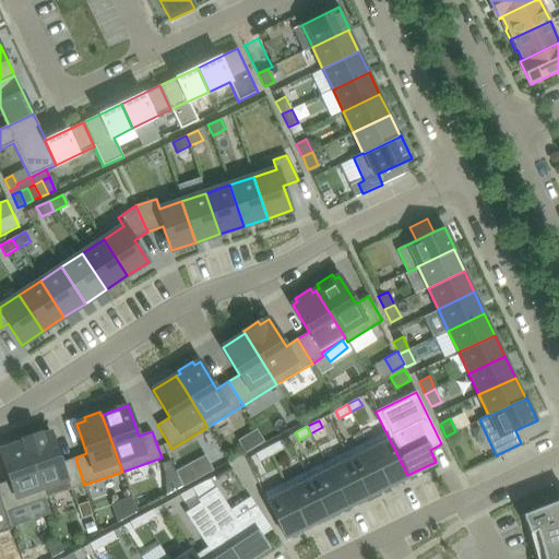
[(241,449),(260,439),(254,428),(236,438),(241,449)]
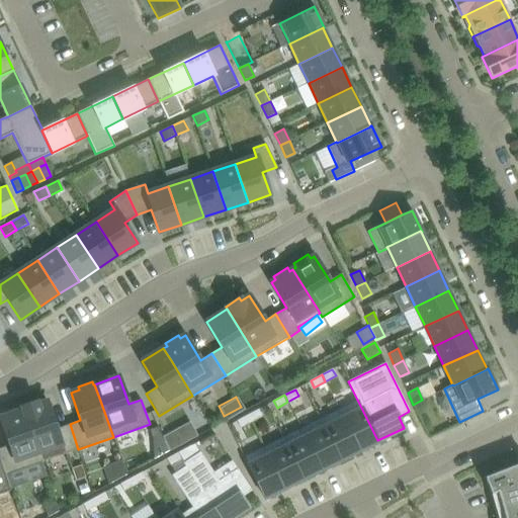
[(357,400),(339,410),(359,450),(377,440),(357,400)]
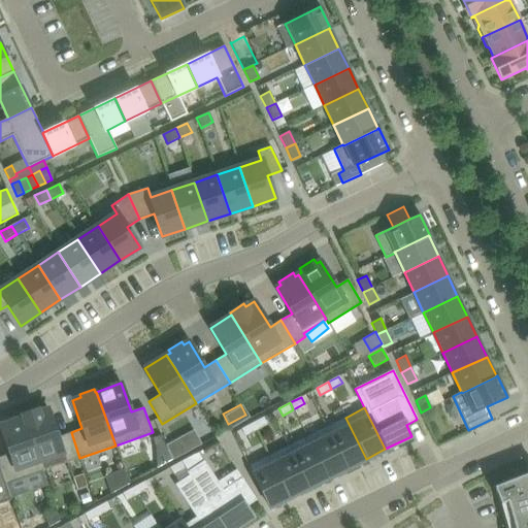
[(47,408),(37,411),(36,408),(22,415),(23,418),(41,471),(79,458),(71,432),(58,437),(47,408)]
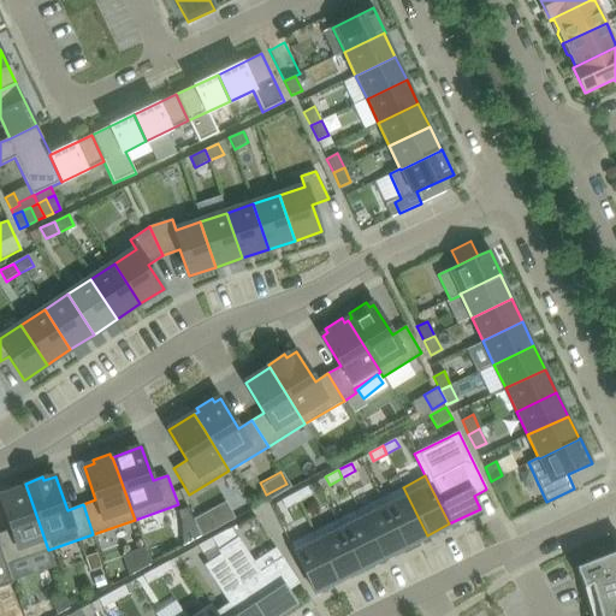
[(307,486),(294,493),(298,502),(311,495),(307,486)]
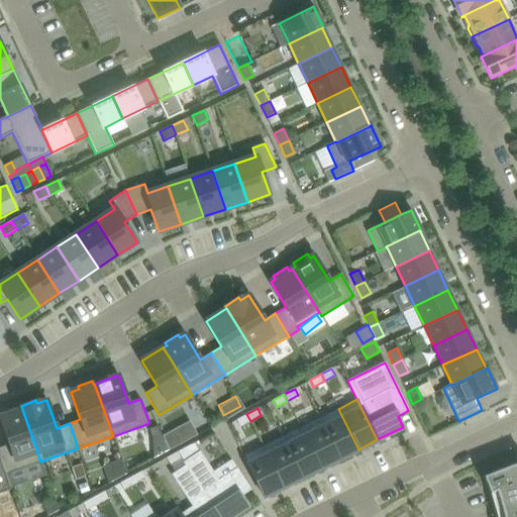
[(22,409),(0,416),(0,419),(9,444),(0,446),(0,458),(5,474),(40,461),(22,409)]
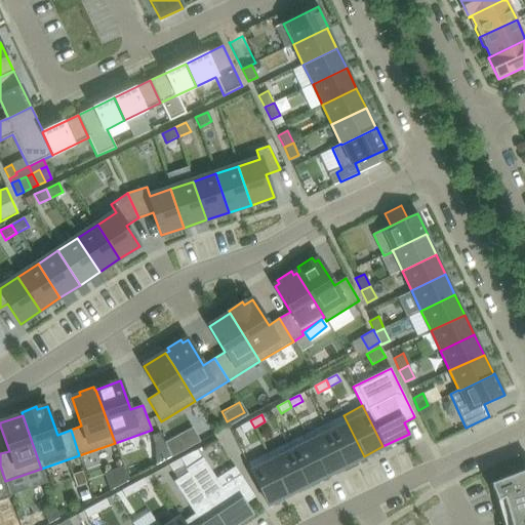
[(344,415),(324,425),(345,466),(364,456),(344,415)]
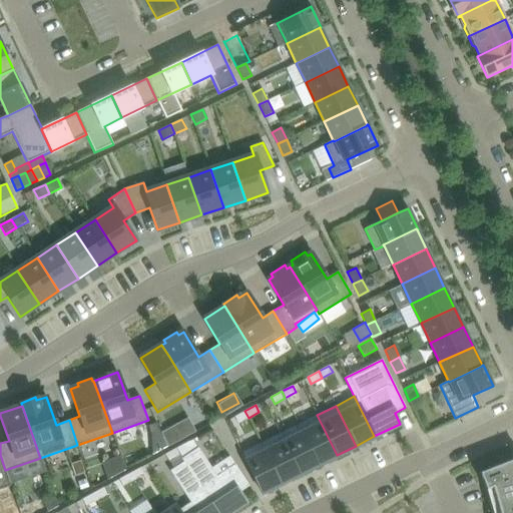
[(244,411),(234,417),(237,423),(248,418),(244,411)]
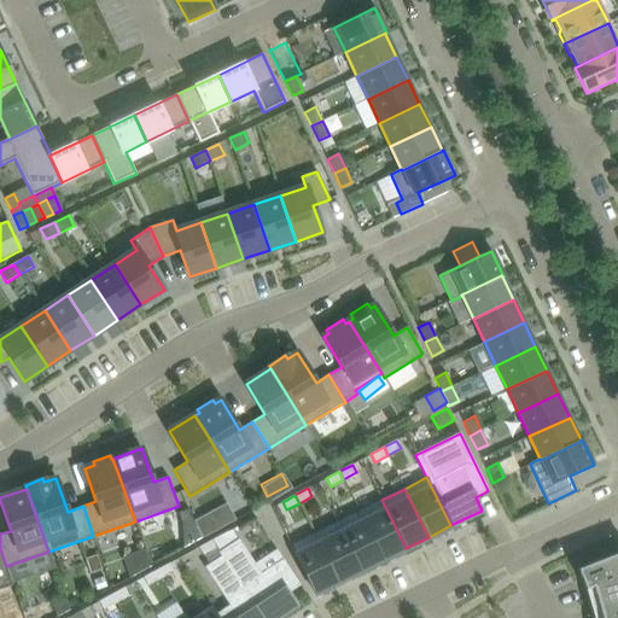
[(382,500),(359,511),(383,559),(406,548),(382,500)]
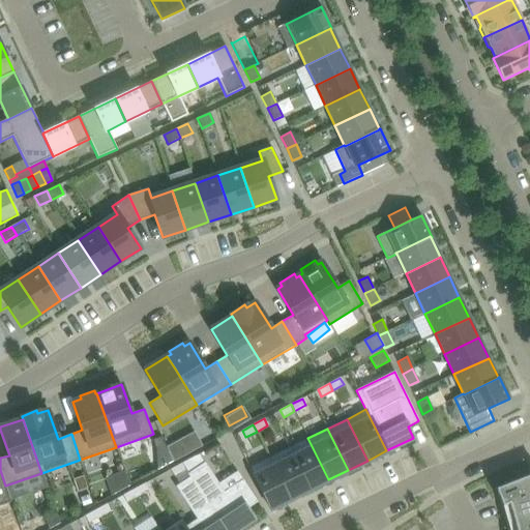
[(160,436),(152,439),(156,449),(157,470),(173,462),(166,447),(160,436)]
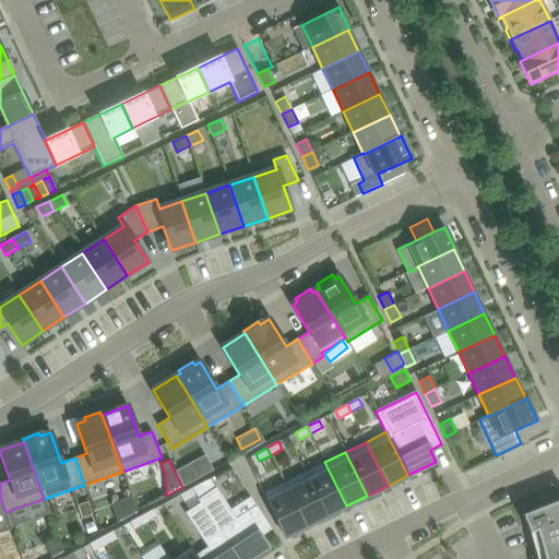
[(324,462),(305,473),(326,515),(346,506),(324,462)]
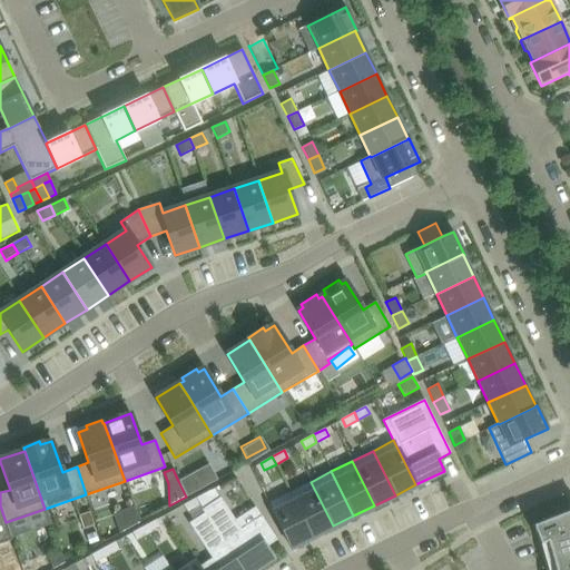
[(194,473),(178,481),(186,497),(202,489),(194,473)]
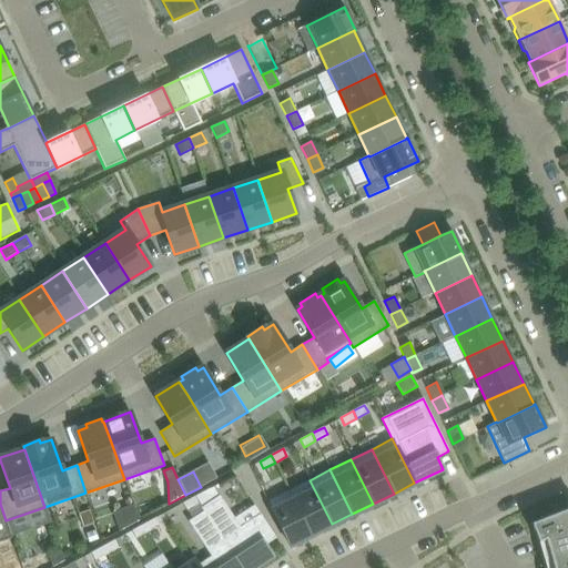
[(310,480),(288,490),(311,535),(332,524),(310,480)]
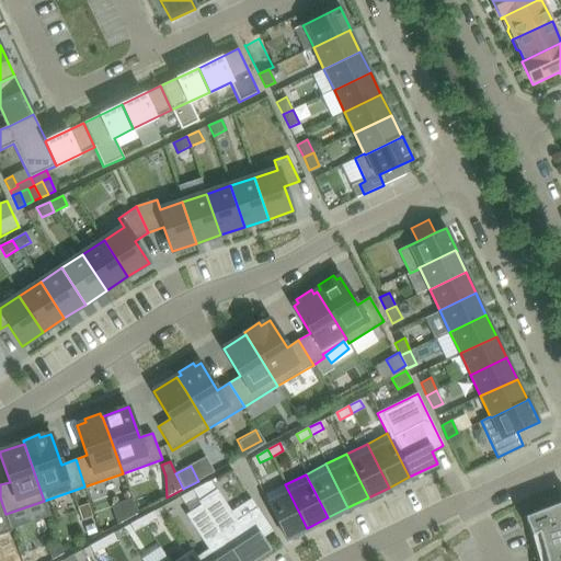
[(207,482),(192,490),(199,501),(202,505),(238,560),(251,560),(268,550),(261,538),(271,531),(271,533),(273,531),(256,507),(237,521),(231,512),(217,490),(214,492),(207,482)]
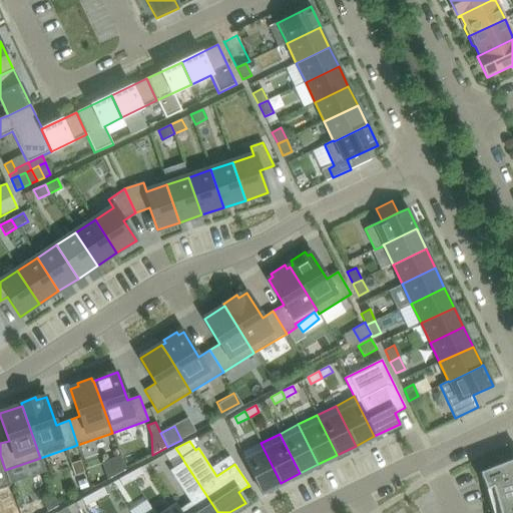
[(261,443),(241,453),(261,492),(281,483),(261,443)]
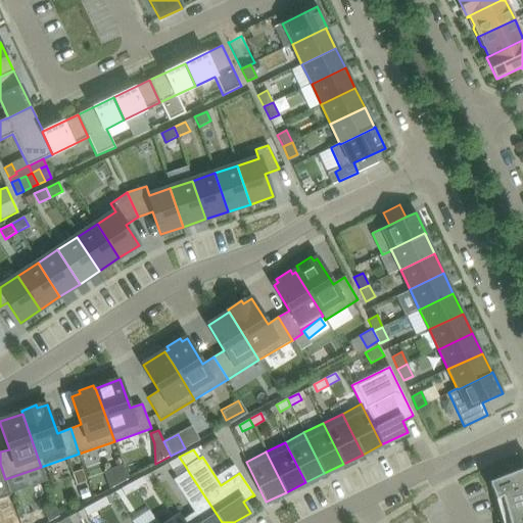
[(179,457),(168,463),(172,470),(183,464),(179,457)]
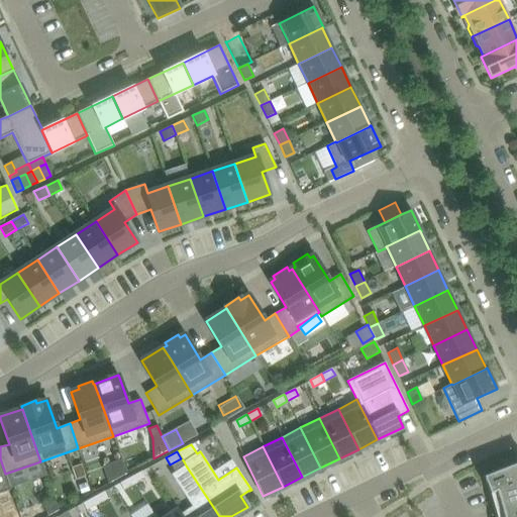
[(0,493),(11,490),(5,474),(0,458),(0,493)]
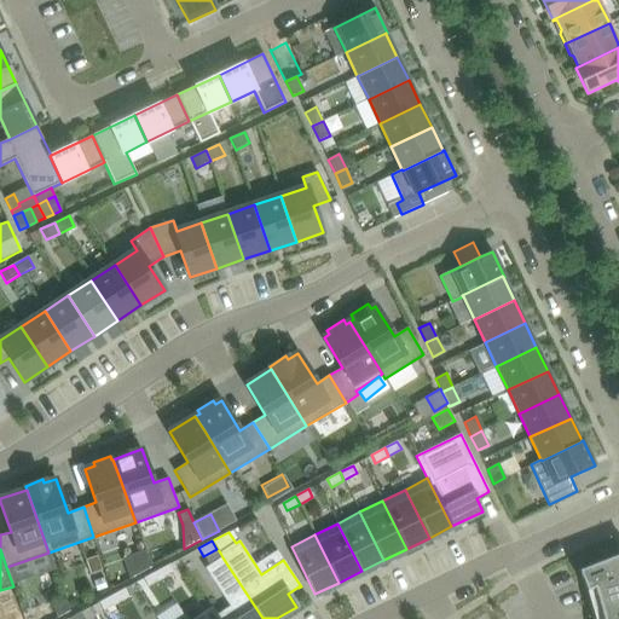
[(618,618),(618,554),(577,571),(585,591),(594,588),(602,618),(618,618)]
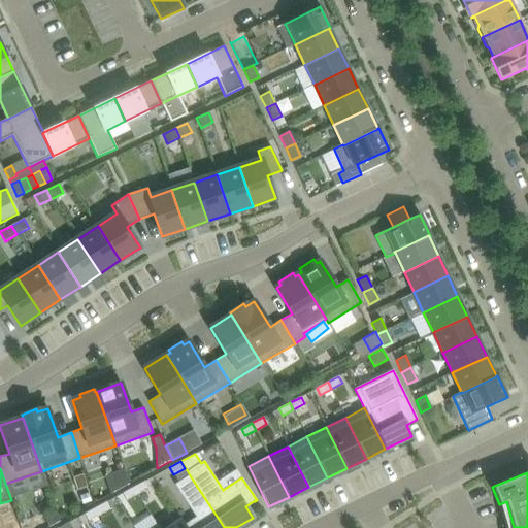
[(81,473),(72,476),(76,489),(86,486),(81,473)]
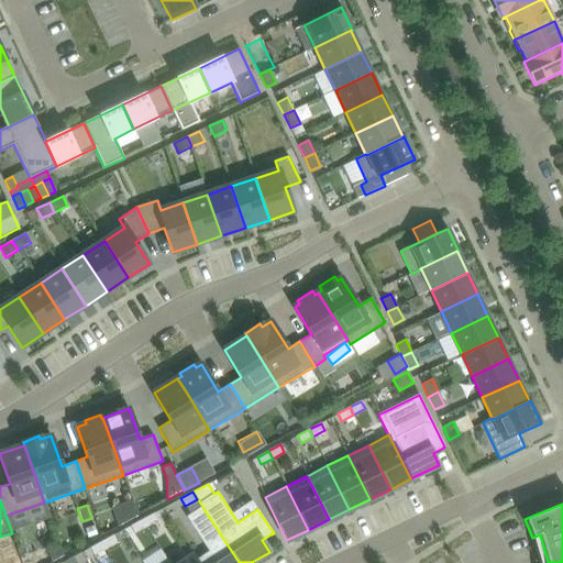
[(239,562),(202,507),(186,517),(209,552),(196,561),(197,562),(239,562)]
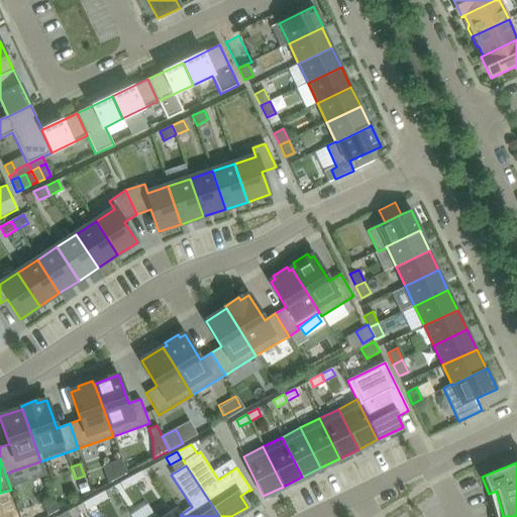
[(141,472),(130,477),(133,484),(144,478),(141,472)]
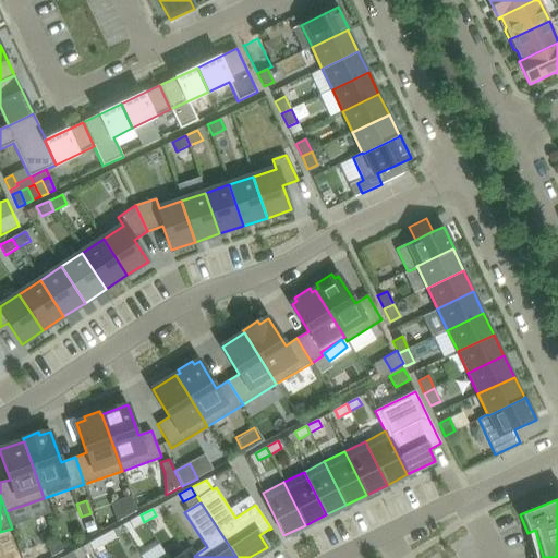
[(141,514),(129,521),(133,529),(144,522),(141,514)]
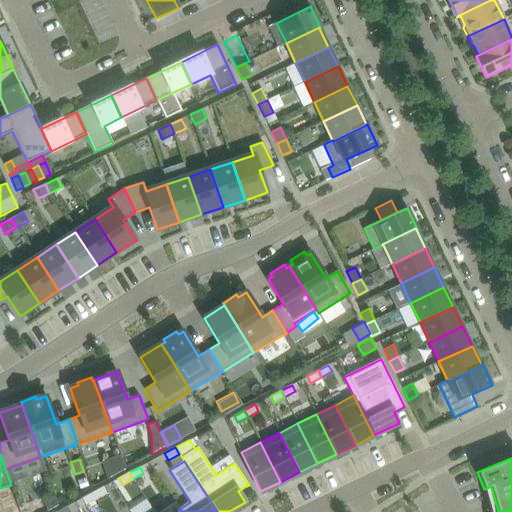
[(103,487),(92,492),(96,499),(106,493),(103,487)]
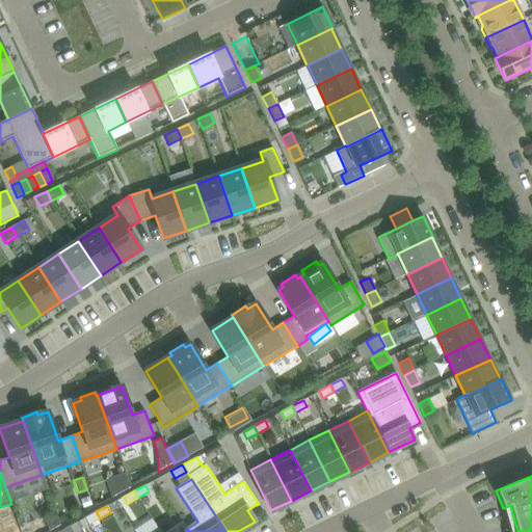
[(96,511),(85,517),(88,525),(100,519),(96,511)]
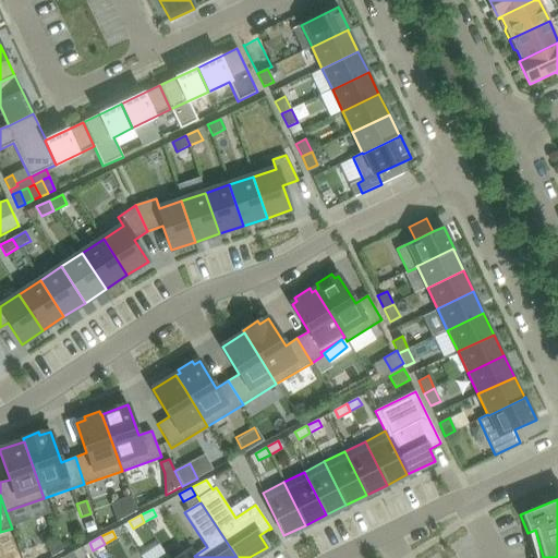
[(60,543),(48,547),(51,557),(63,550),(60,543)]
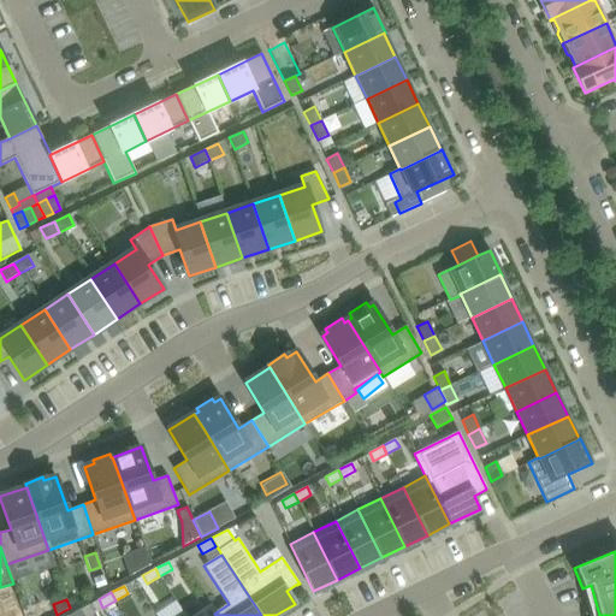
[(208,605),(191,615),(215,615),(214,614),(208,605)]
